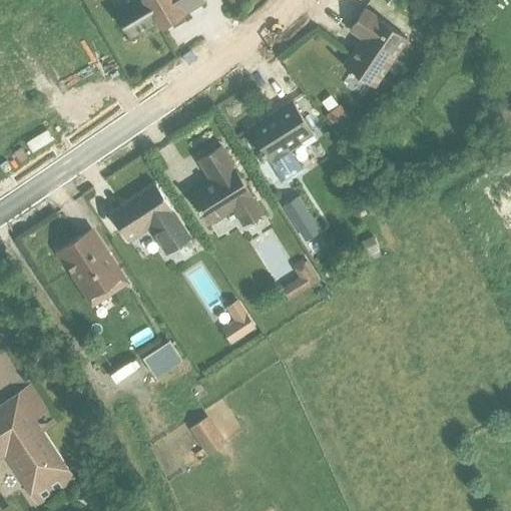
[(183,14),(174,0),(136,0),(114,13),(128,37),(155,21),(159,28),(167,24),(170,22),(173,26),(182,21),(180,16),(183,14)]
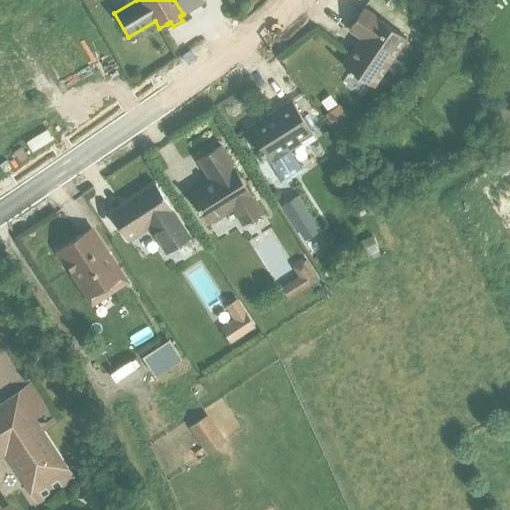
[(362,39),(343,67),(374,88),(407,40),(362,9),(348,30),(362,39)]
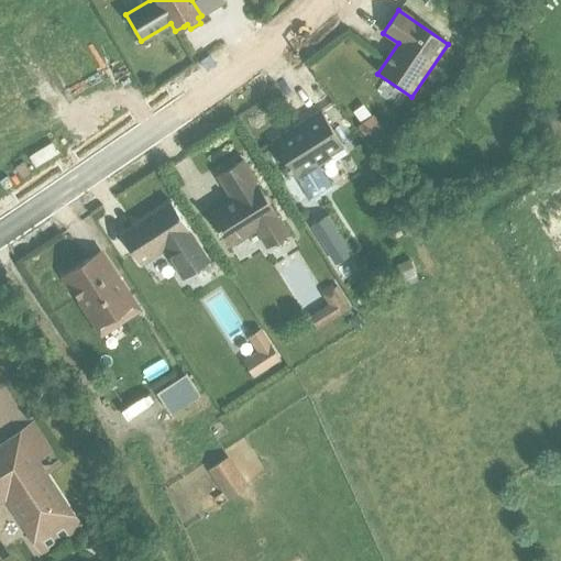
[(363,105),(351,113),(360,125),(356,128),(370,144),(385,132),(363,105)]
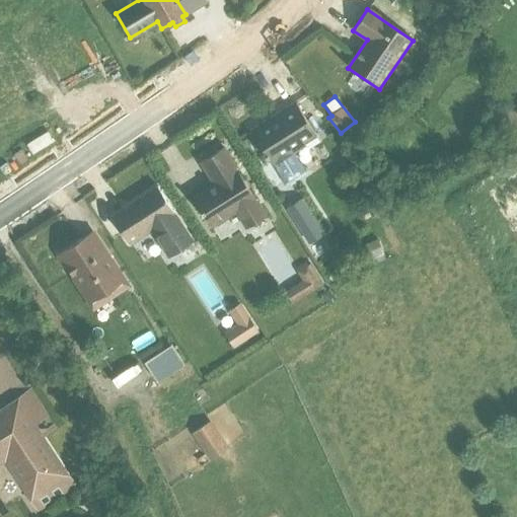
[(295,102),(250,131),(285,185),(305,172),(293,154),(305,147),(308,151),(320,143),(295,102)]
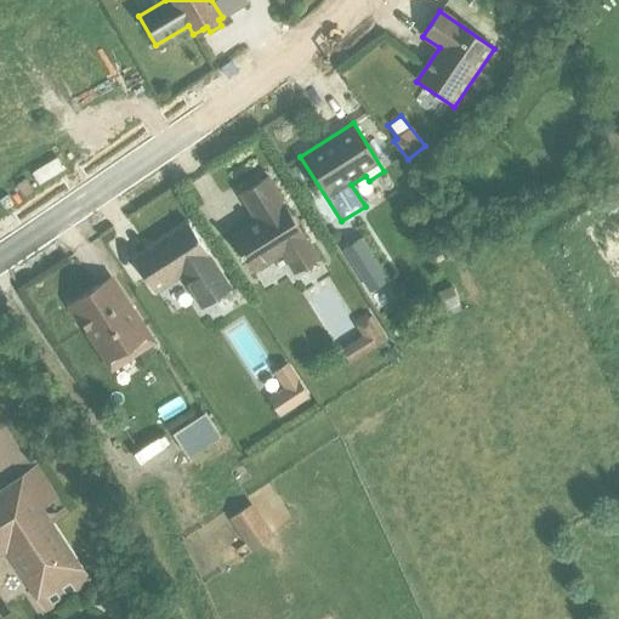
[(255,219),(230,234),(254,273),(260,271),(282,256),(293,274),(312,266),(310,263),(318,259),(266,176),(239,194),(255,219)]
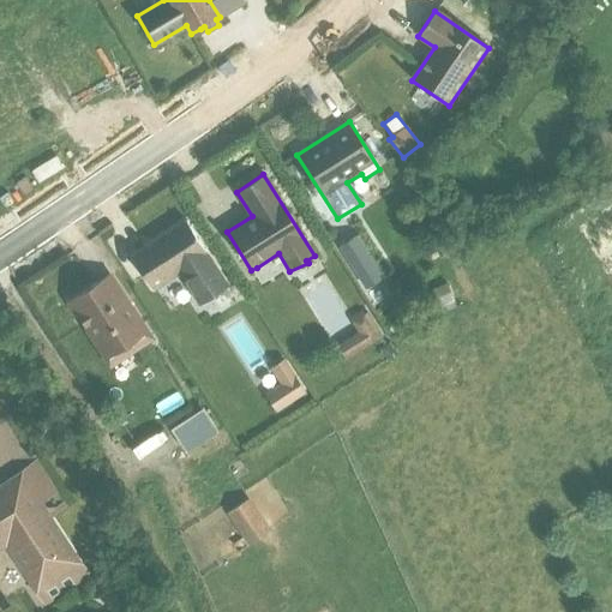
[(186,221),(131,257),(153,291),(178,275),(198,305),(228,286),(186,221)]
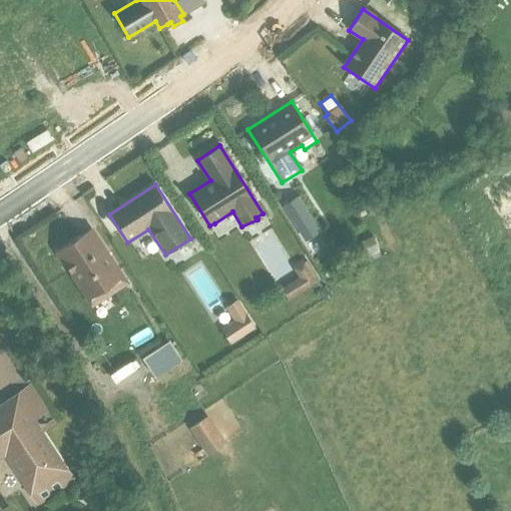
[(298,195),(282,205),(304,240),(320,230),(298,195)]
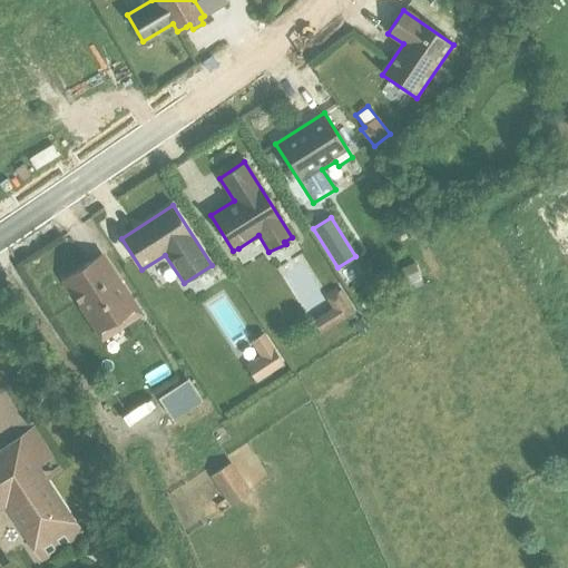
[(100,255),(62,280),(104,341),(140,317),(100,255)]
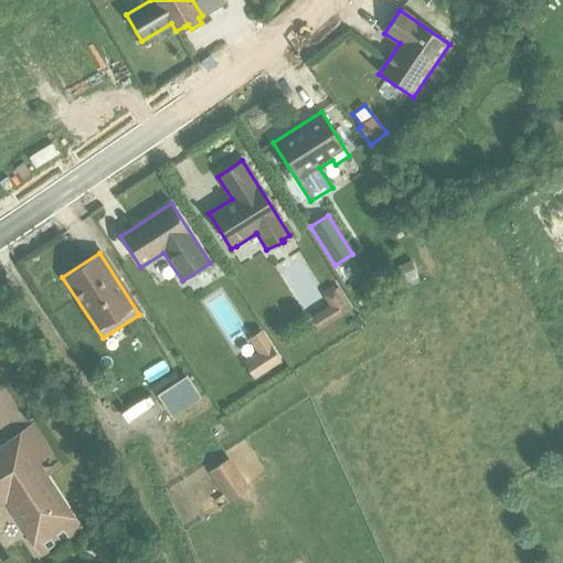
[(328,306),(310,318),(318,330),(349,311),(332,286),(320,293),(328,306)]
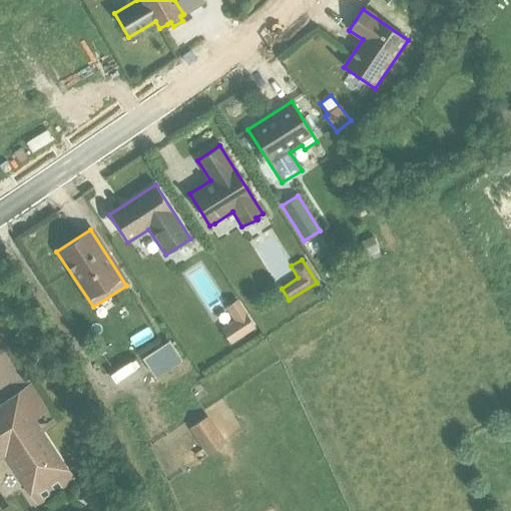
[(232,320),(219,328),(230,344),(254,328),(235,299),(224,307),(232,320)]
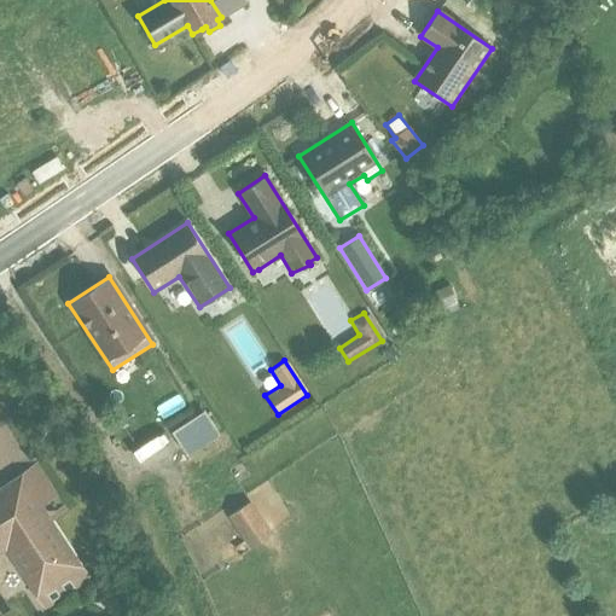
[(203,412),(172,433),(189,455),(218,436),(203,412)]
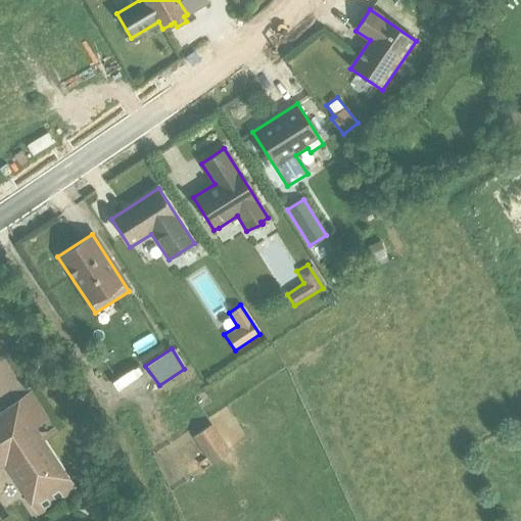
[(0,469),(5,466),(38,518),(78,492),(44,440),(56,431),(54,427),(41,436),(36,428),(49,420),(31,392),(0,412),(0,469)]
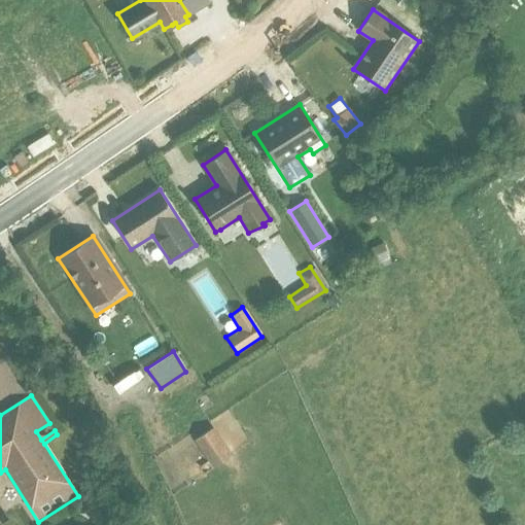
[(212,428),(193,441),(211,468),(231,456),(212,428)]
